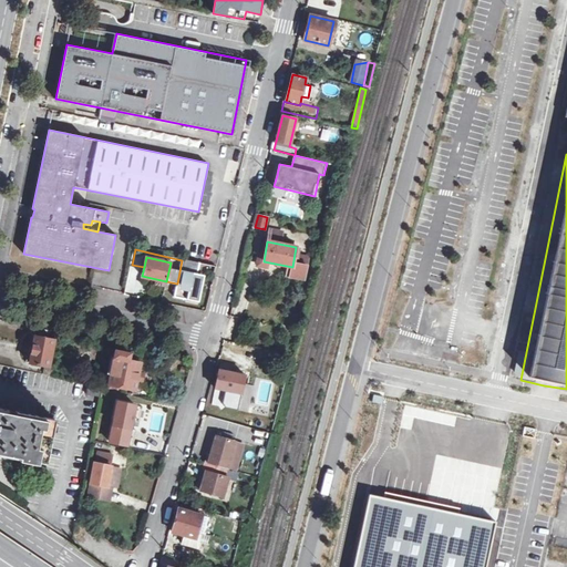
[(185,259),(183,266),(197,268),(199,263),(185,259)]
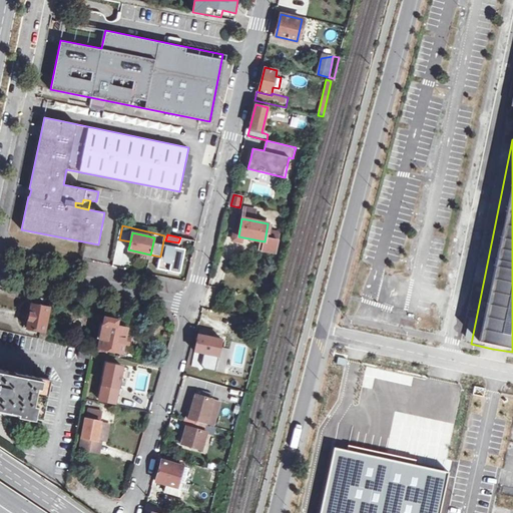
[(41,331),(44,332),(49,308),(28,303),(23,328),(41,331)]
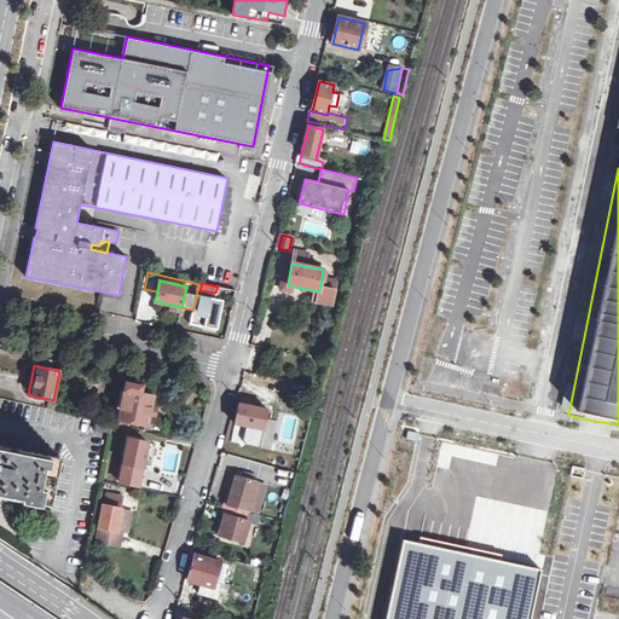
[(127,382),(125,391),(120,415),(120,417),(120,420),(148,426),(154,397),(140,393),(140,392),(142,389),(143,386),(127,382)]
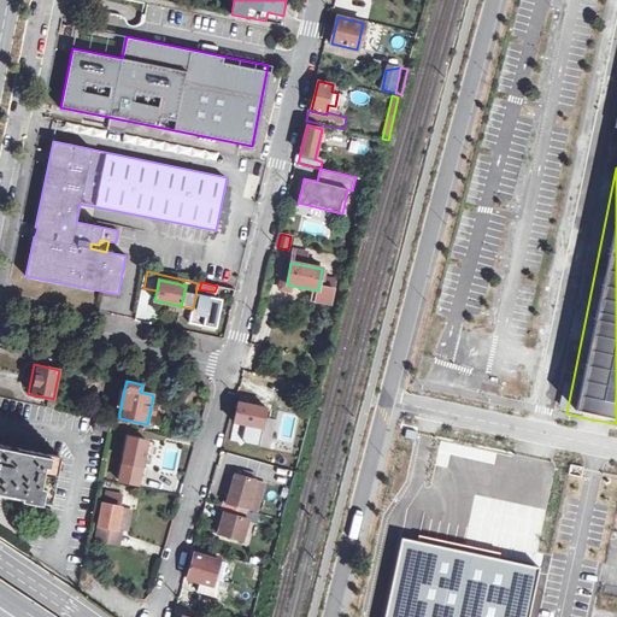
[(171,383),(162,381),(158,398),(168,399),(171,383)]
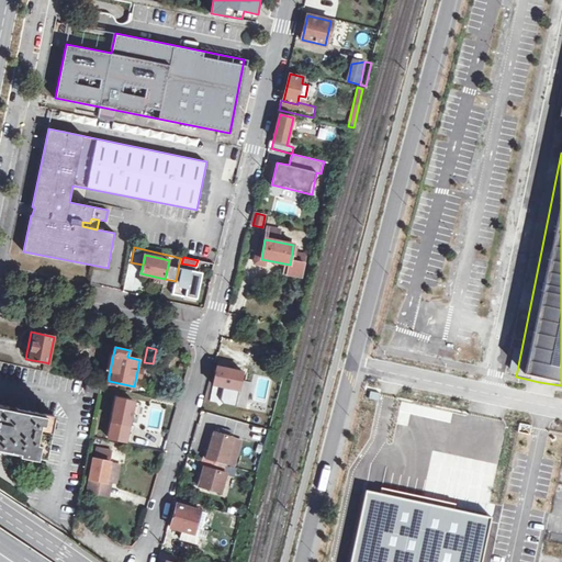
[(113,355),(107,352),(102,374),(109,377),(113,355)]
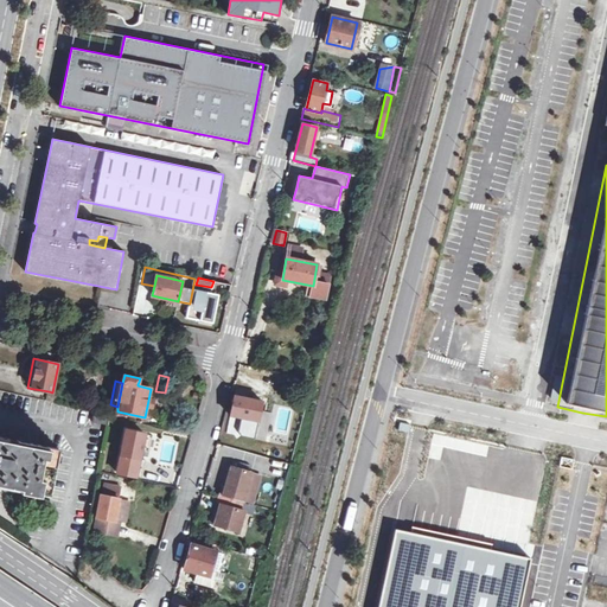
[(235,395),(230,415),(259,421),(263,401),(235,395)]
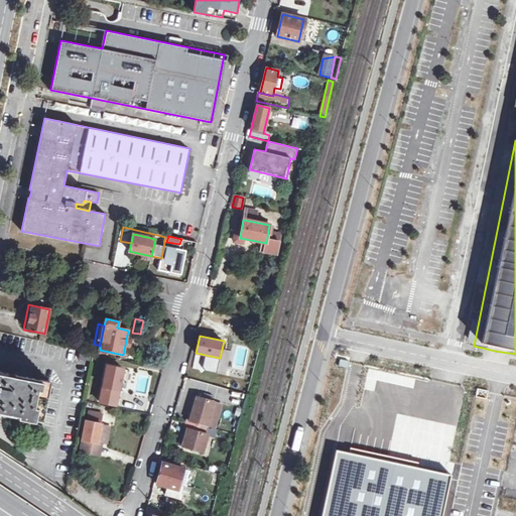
[(77,348),(88,350),(89,344),(79,342),(77,348)]
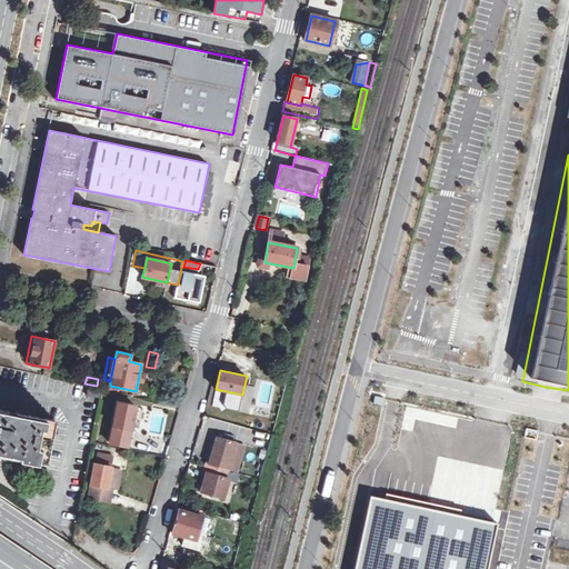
[(105,389),(90,386),(88,396),(102,399),(105,389)]
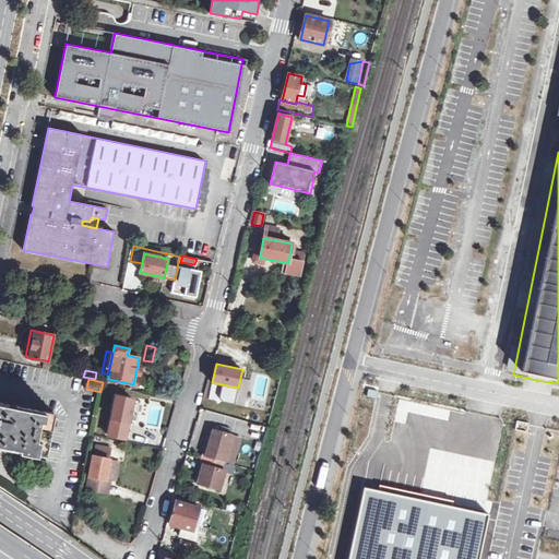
[(117,395),(111,420),(108,435),(126,439),(133,399),(117,395)]
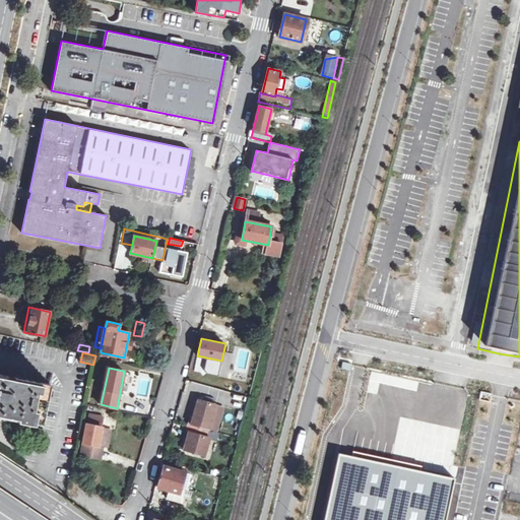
[(0,374),(0,415),(43,425),(50,385),(14,377),(13,380),(7,378),(7,376),(0,374)]
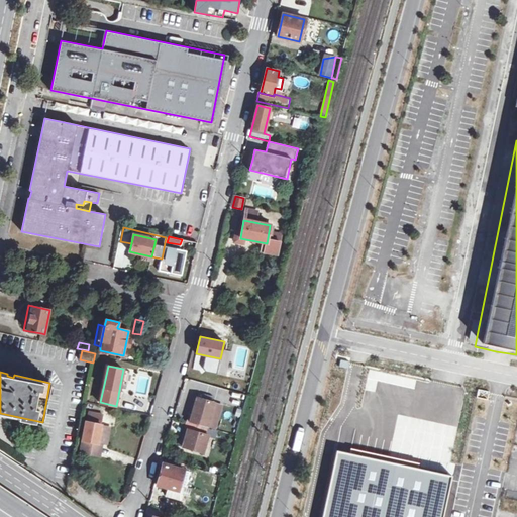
[(193,396),(188,413),(189,413),(193,414),(197,397),(193,396)]
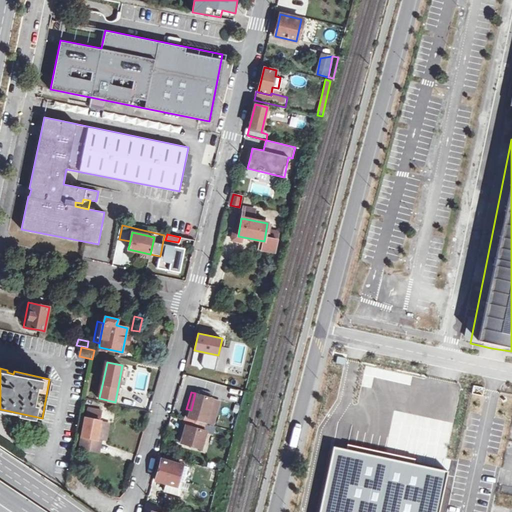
[(186,426),(182,443),(202,448),(207,431),(204,430),(206,423),(208,413),(212,398),(195,393),(191,410),(187,409),(185,417),(183,425),(186,426)]
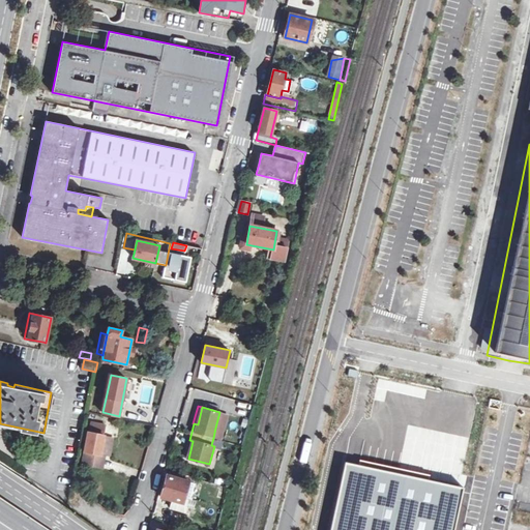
[(104,433),(105,423),(89,422),(88,431),(104,433)]
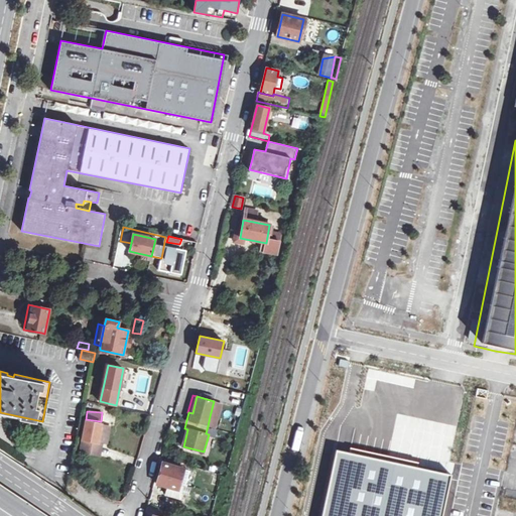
[(208,426),(215,428),(217,418),(210,416),(208,426)]
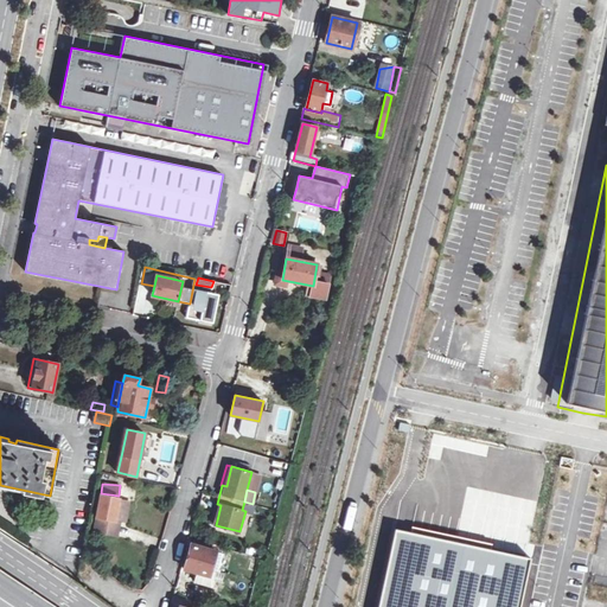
[(101,494),(97,517),(95,531),(117,535),(121,522),(115,521),(120,499),(101,494)]
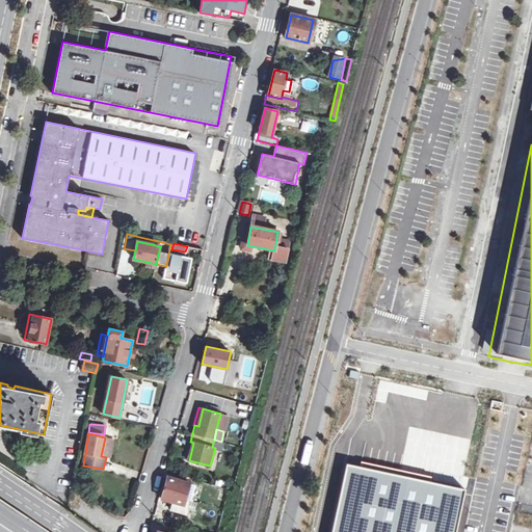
[(189,505),(194,486),(190,484),(190,483),(167,477),(161,499),(174,502),(171,510),(186,514),(189,505)]
